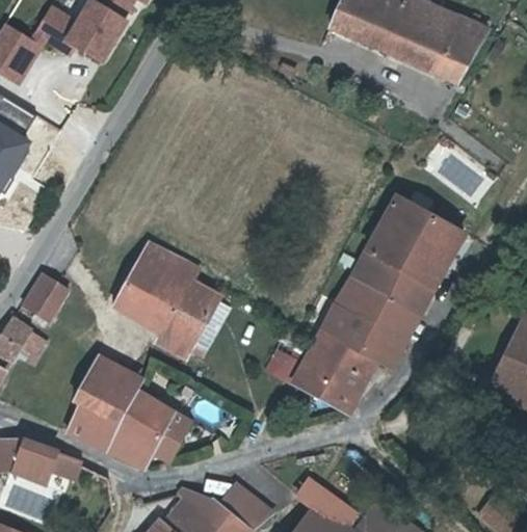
[(68,45),(102,67),(126,27),(123,25),(136,2),(145,7),(149,0),(101,0),(97,8),(93,5),(78,28),(68,45)]
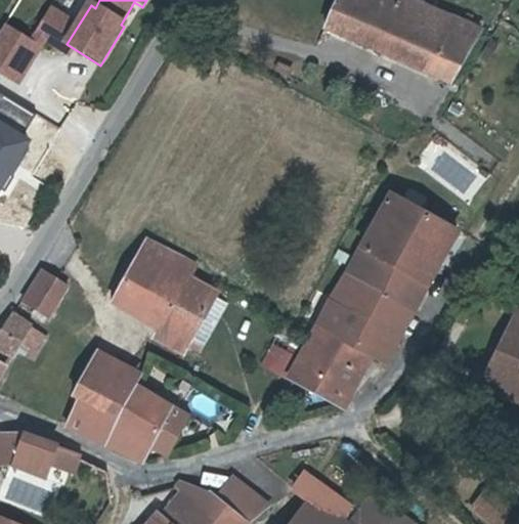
[(448,82),(477,29),(465,23),(468,17),(461,14),(458,19),(413,0),(333,0),(321,27),(448,82)]
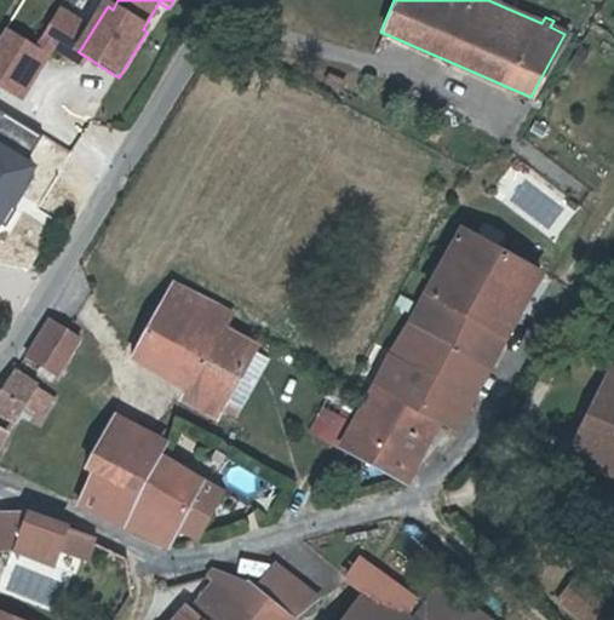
[(62,15),(44,44),(53,51),(82,69),(89,58),(79,52),(91,33),(62,15)]
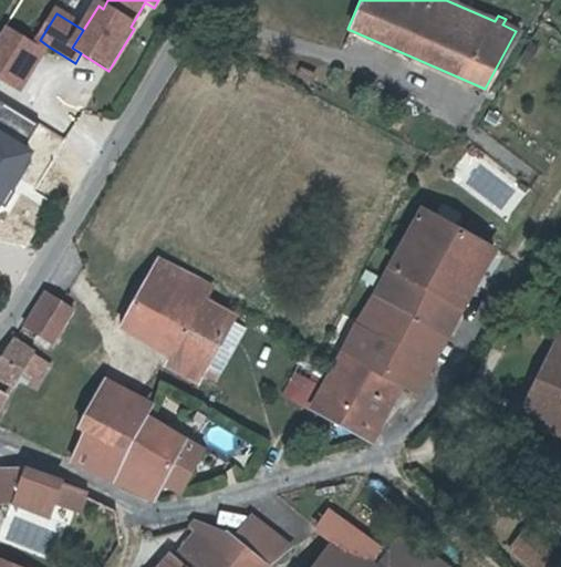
[(6,31),(0,40),(0,80),(20,93),(49,47),(40,40),(34,49),(6,31)]
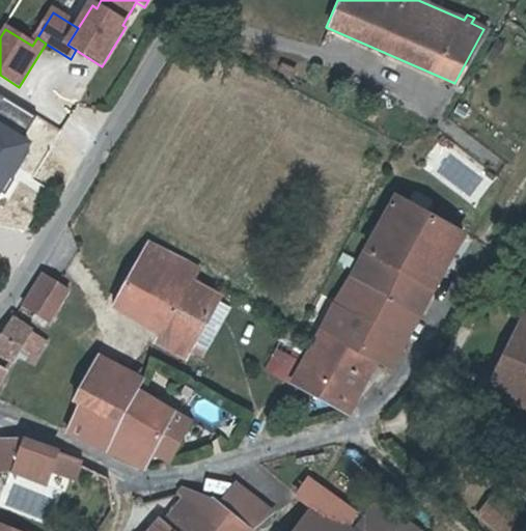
[(410,287),(444,221),(394,190),(360,255),(410,287)]
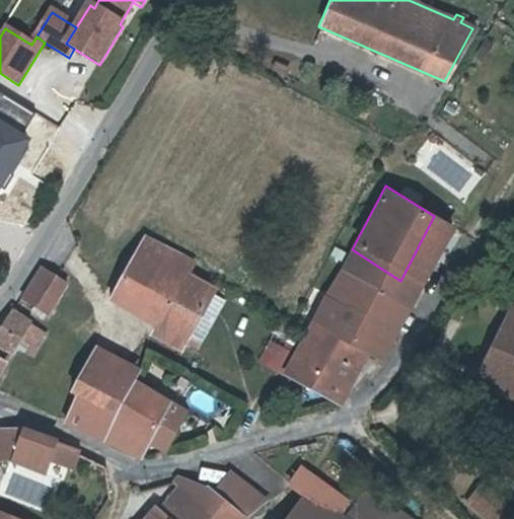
[(449,226),(434,216),(400,281),(415,290),(449,226)]
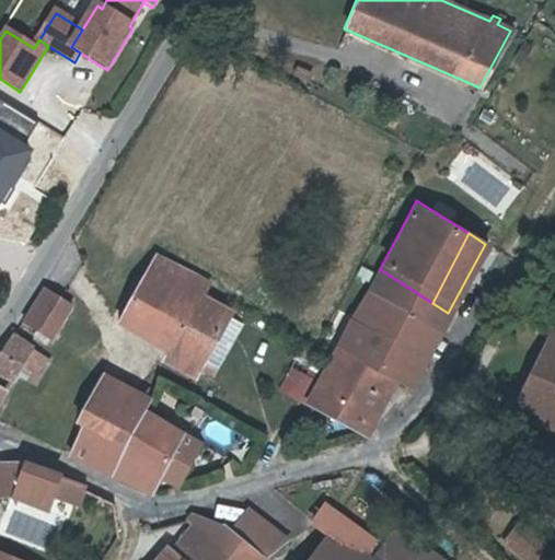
[(116,321),(140,334),(146,323),(175,340),(199,296),(204,288),(207,281),(152,253),(116,321)]
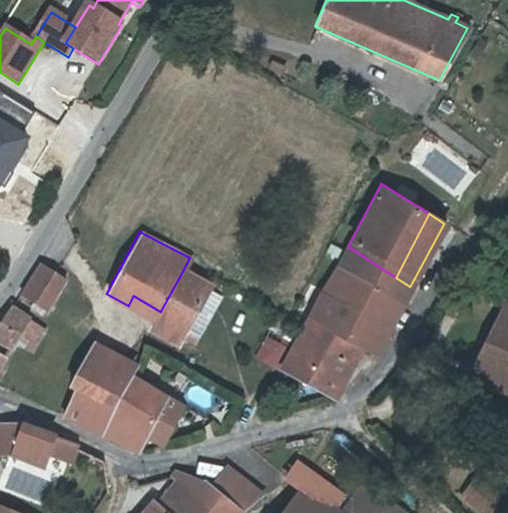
[(388,294),(396,278),(348,246),(339,263),(388,294)]
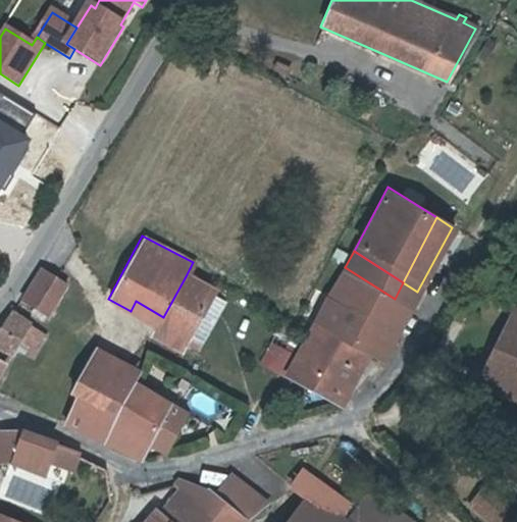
[(49,313),(66,280),(39,266),(19,297),(49,313)]
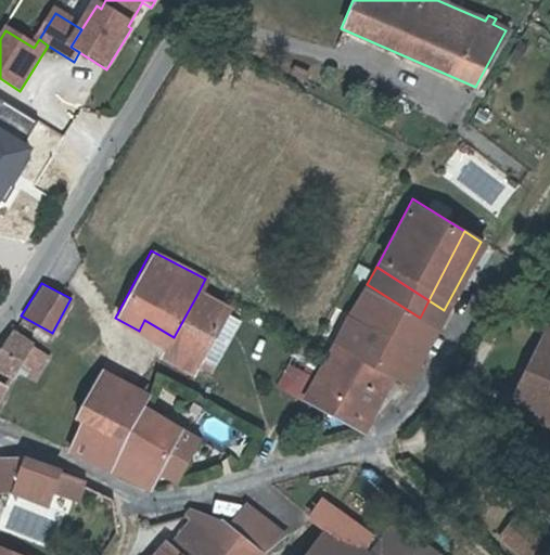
[(406,344),(420,318),(367,284),(353,310),(406,344)]
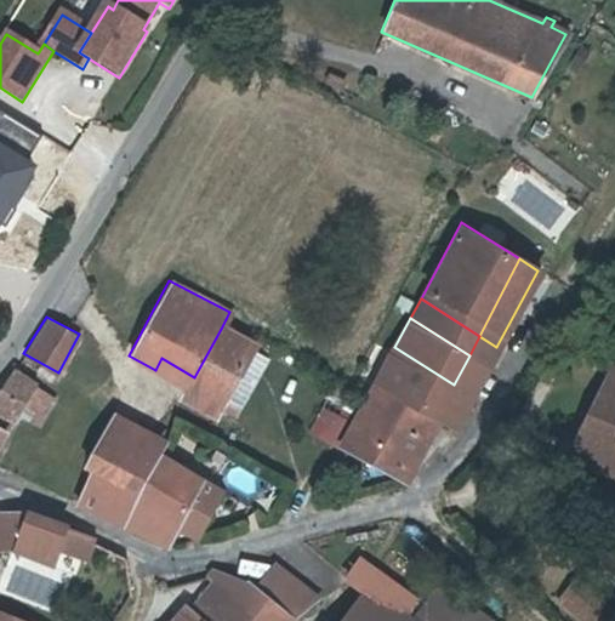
[(251,353),(221,329),(194,377),(188,389),(180,403),(212,421),(251,353)]
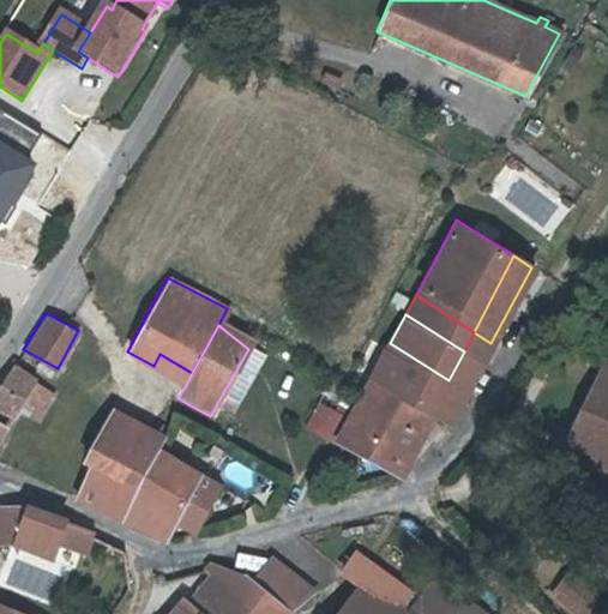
[(491,343),(474,332),(464,351),(481,362),(491,343)]
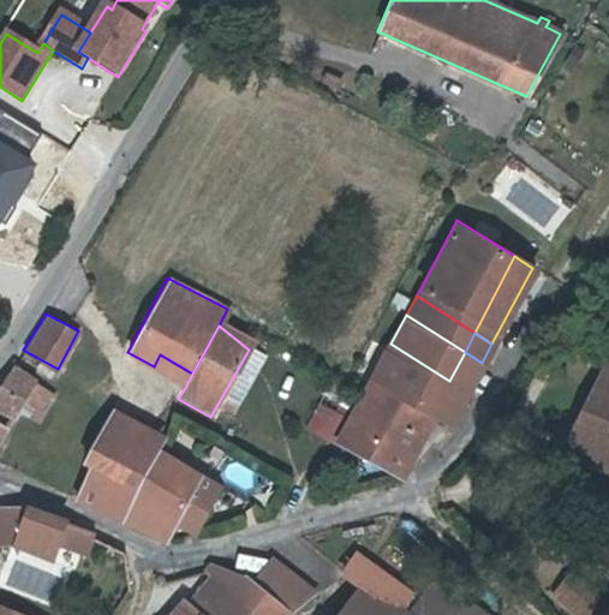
[(433,412),(449,381),(390,344),(374,374),(433,412)]
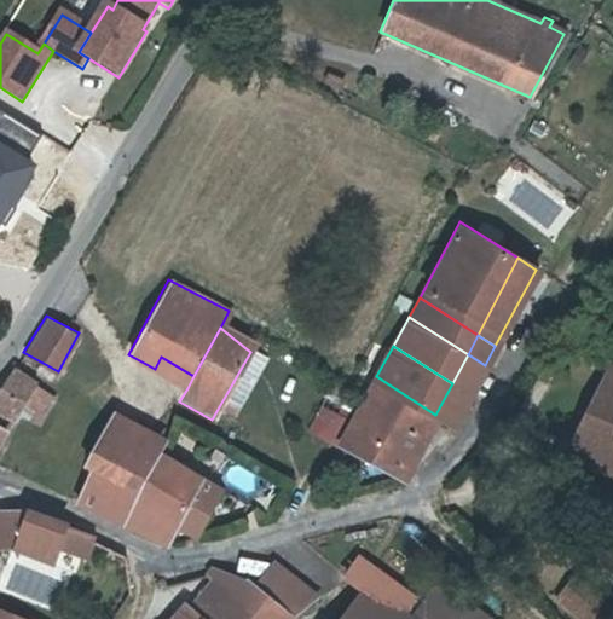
[(485,365),(468,354),(452,383),(469,394),(485,365)]
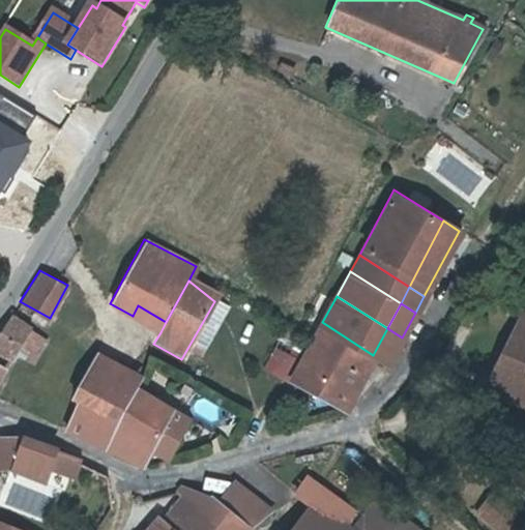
[(505,383),(524,391),(524,304),(487,376),(505,383)]
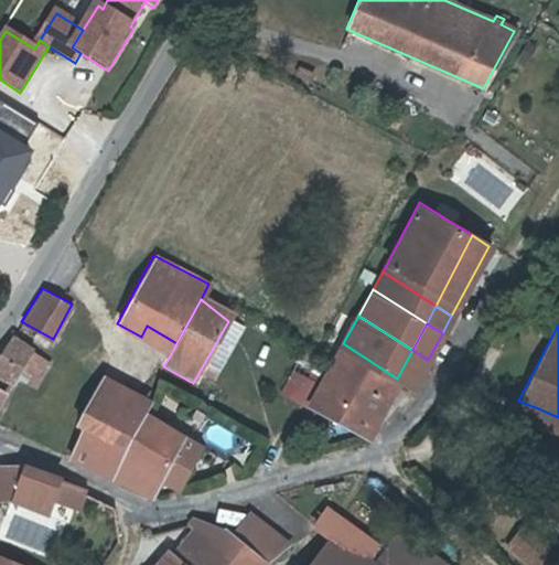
[(147,326),(141,337),(140,339),(171,354),(176,343),(147,326)]
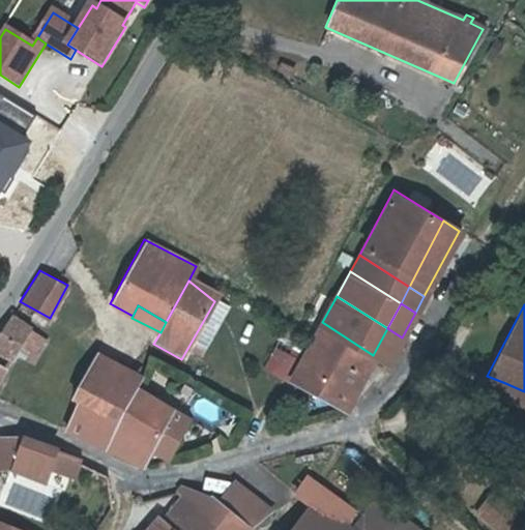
[(11,316),(0,336),(0,354),(10,359),(29,325),(11,316)]
